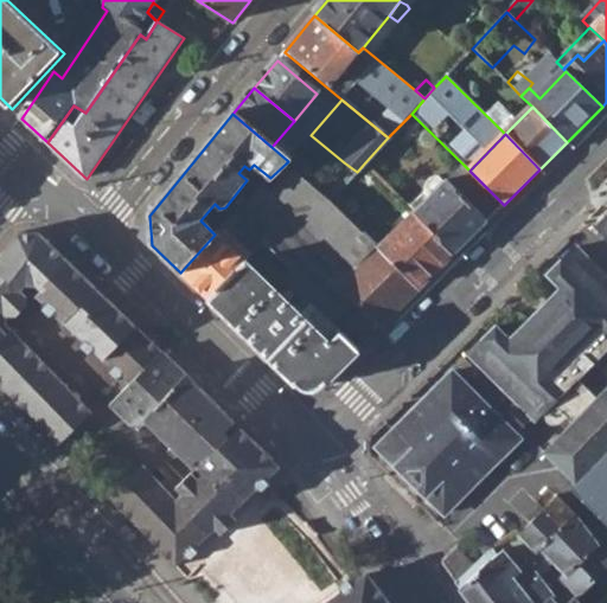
[(344,162),(318,190),(330,200),(357,172),(344,162)]
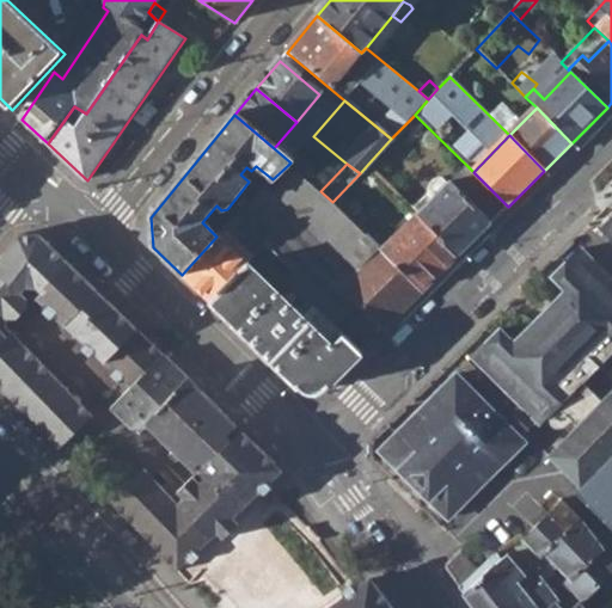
[(323,315),(335,329),(359,305),(385,330),(423,292),(381,251),(332,202),(320,191),(288,165),(273,179),(238,216),(264,244),(297,275),(287,284),(320,318),(323,315)]
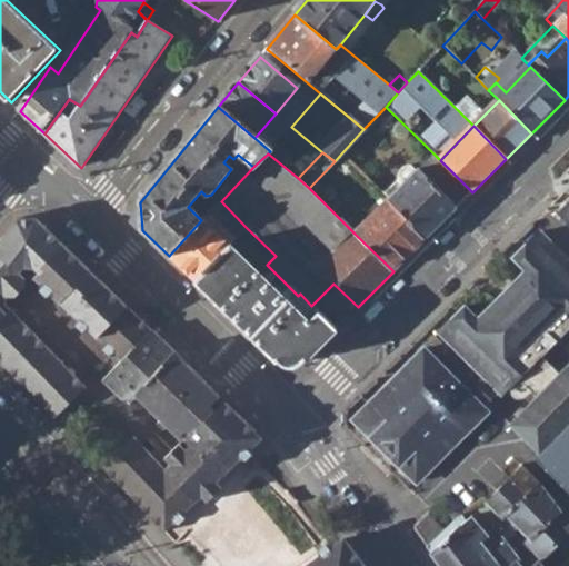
[(389,200),(427,238),(472,192),(440,160),(435,155),(389,200)]
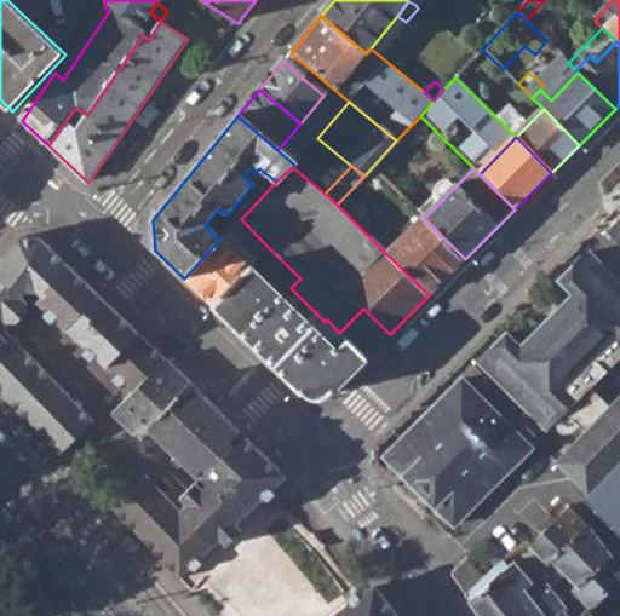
[(386,254),(429,295),(465,259),(424,218),(386,254)]
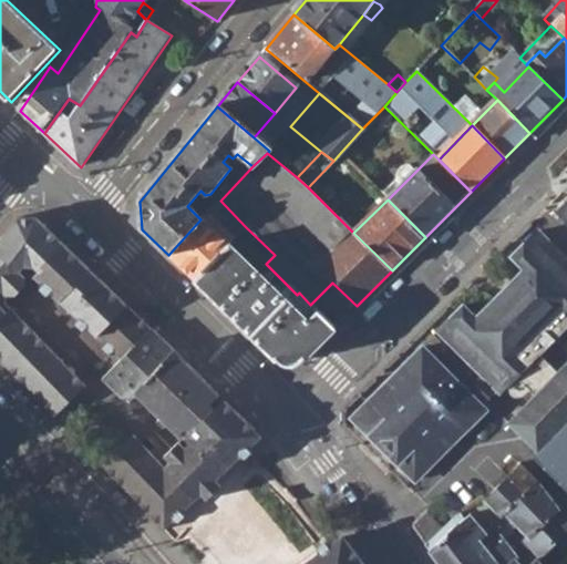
[(168,255),(194,279),(245,226),(220,201),(200,219),(168,255)]
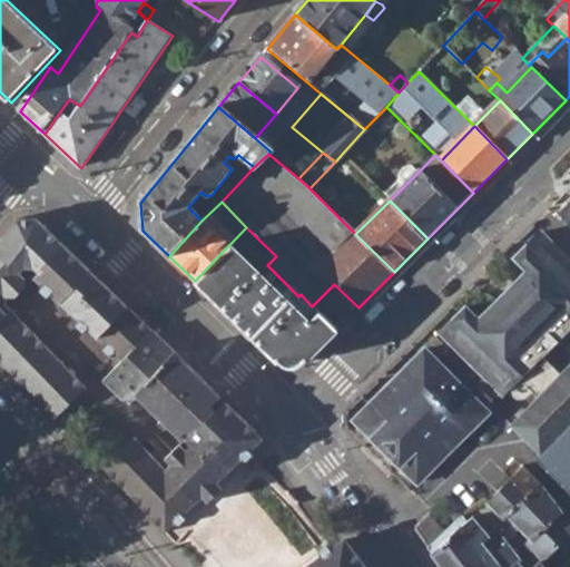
[(569,202),(559,213),(569,224),(569,202)]
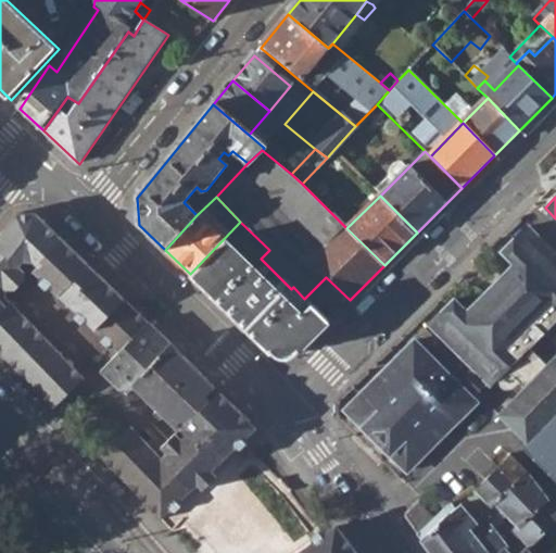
[(32,271),(121,352),(148,322),(111,286),(34,215),(17,216),(0,238),(0,353),(53,407),(85,378),(7,300),(7,289),(14,290),(24,280),(24,272),(32,271)]
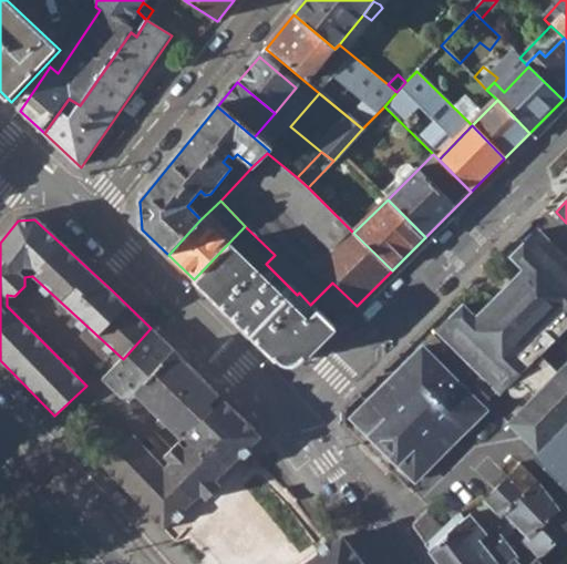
[(276,359),(303,359),(334,328),(310,305),(299,293),(297,295),(266,264),(275,255),(245,226),(194,279),(276,359)]
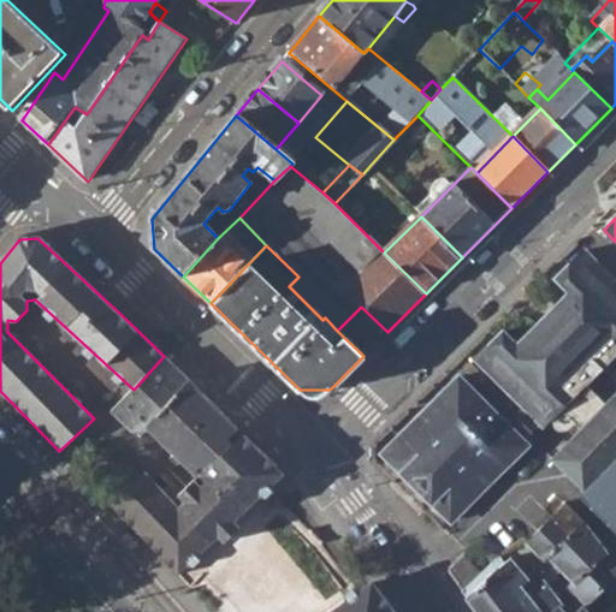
[(522,408),(539,425),(544,428),(560,413),(586,386),(615,355),(615,280),(585,250),(554,277),(569,293),(517,346),(501,331),(490,340),(486,343),(489,345),(474,361),(522,408)]
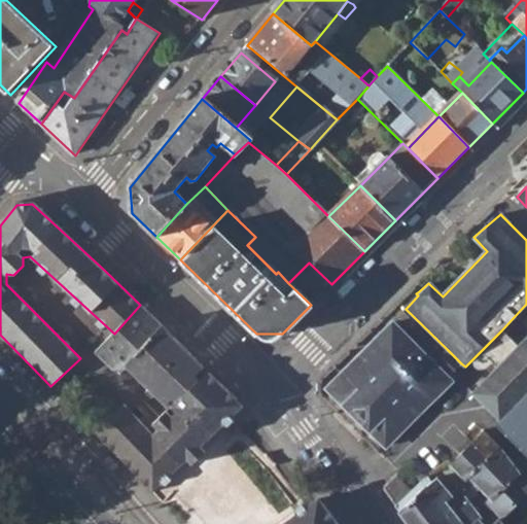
[(120,373),(127,367),(163,327),(140,305),(114,334),(97,354),(120,373)]
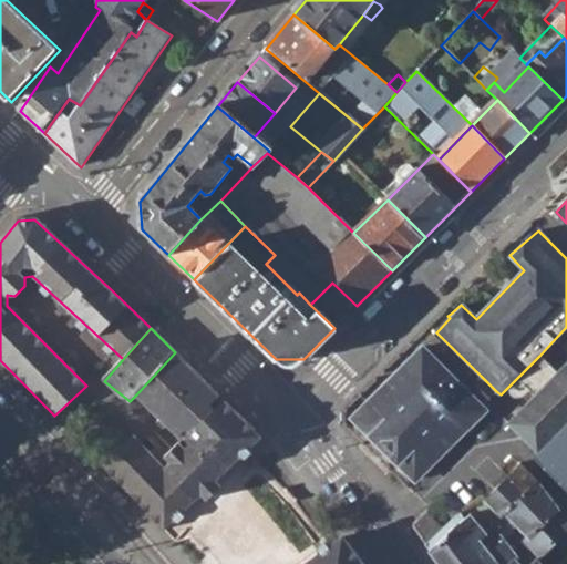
[(496,391),(481,376),(464,392),(421,348),(351,419),(413,481),(485,410),(481,407),(496,391)]
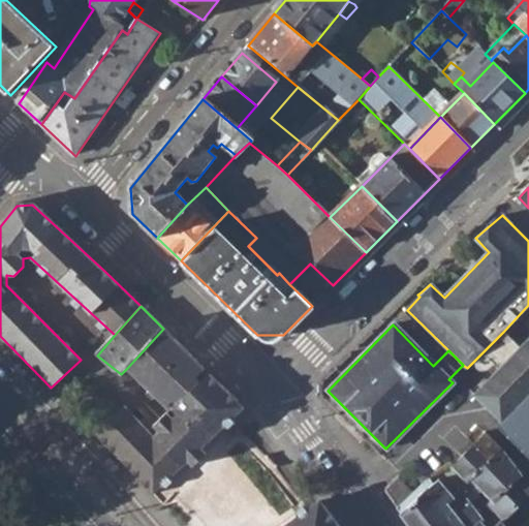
[(163,329),(127,368),(168,409),(185,393),(208,373),(163,329)]
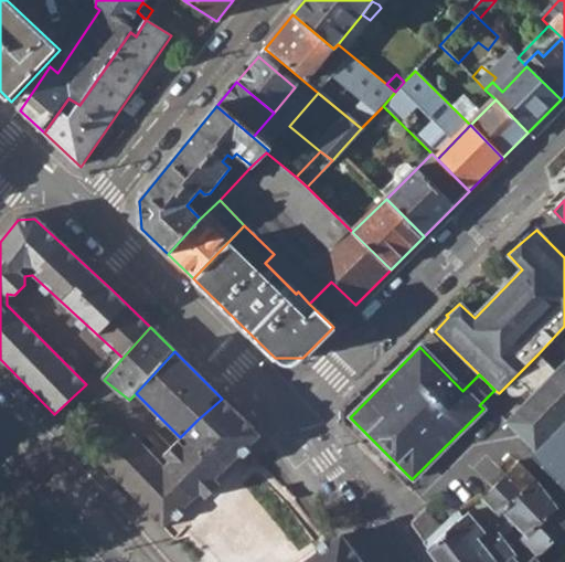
[(537,354),(513,379),(531,398),(507,422),(536,452),(531,457),(564,491),(564,362),(555,373),(537,354)]
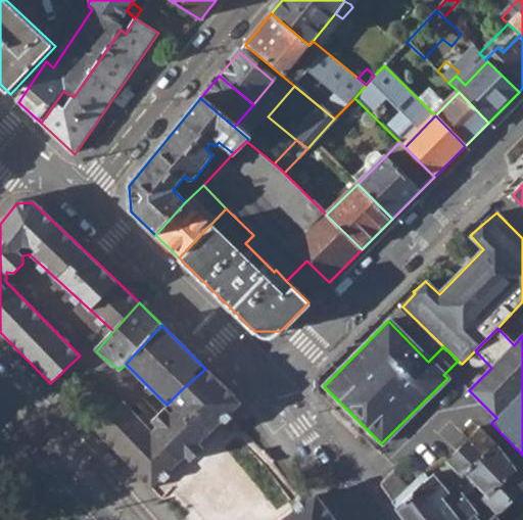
[(235,396),(205,369),(183,388),(167,405),(156,414),(149,408),(138,419),(122,403),(93,429),(152,490),(235,412),(235,396)]
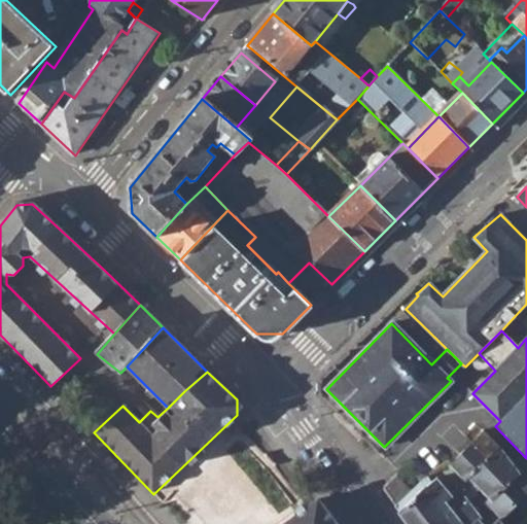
[(471,445),(487,460),(498,450),(483,433),(471,445)]
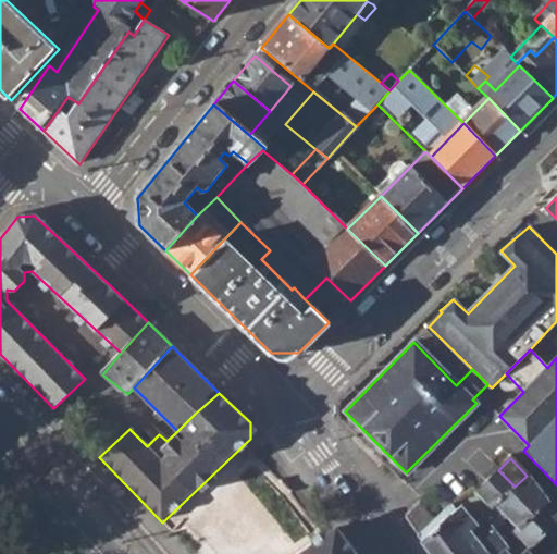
[(497,504),(520,528),(531,518),(546,502),(527,476),(515,487),(498,470),(475,492),(492,508),(497,504)]
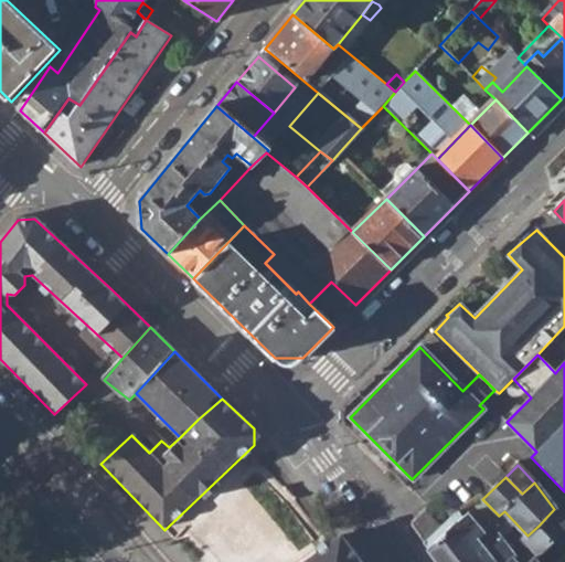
[(418,516),(426,521),(435,533),(444,526),(426,508),(418,516)]
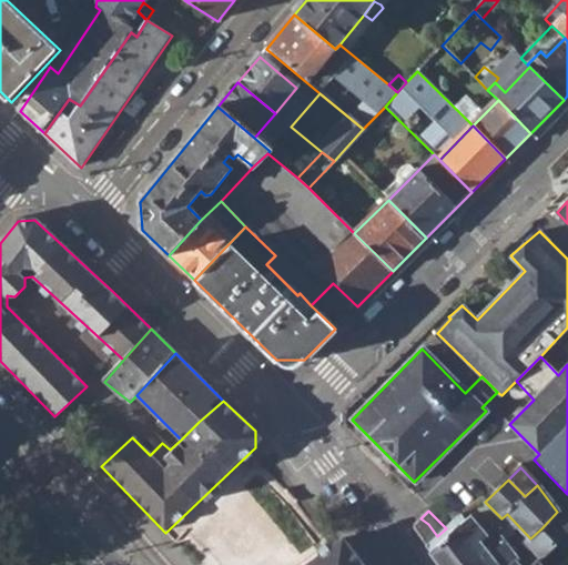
[(541,528),(555,543),(559,538),(567,528),(567,524),(557,512),(541,528)]
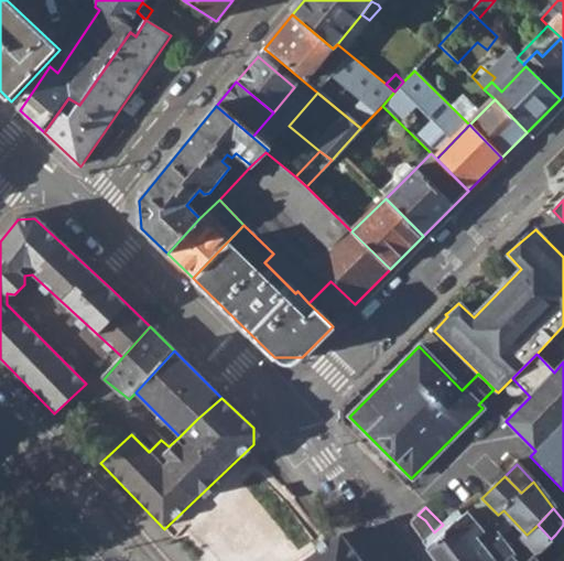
[(514,560),(512,558),(516,554),(498,531),(489,539),(468,513),(462,518),(457,513),(455,514),(443,525),(434,532),(422,542),(435,560),(514,560)]
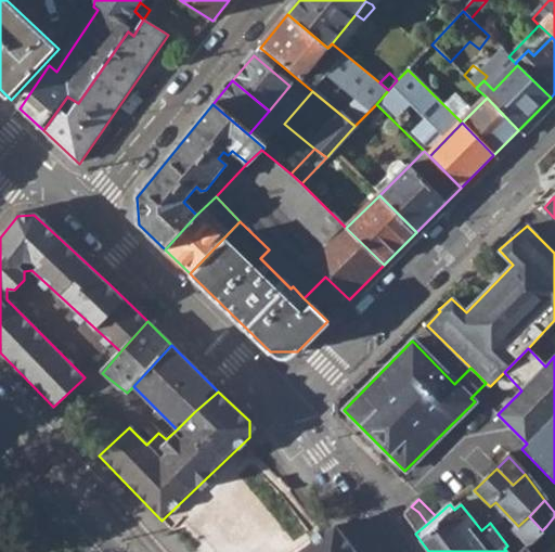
[(415,534),(427,524),(418,512),(407,522),(415,534)]
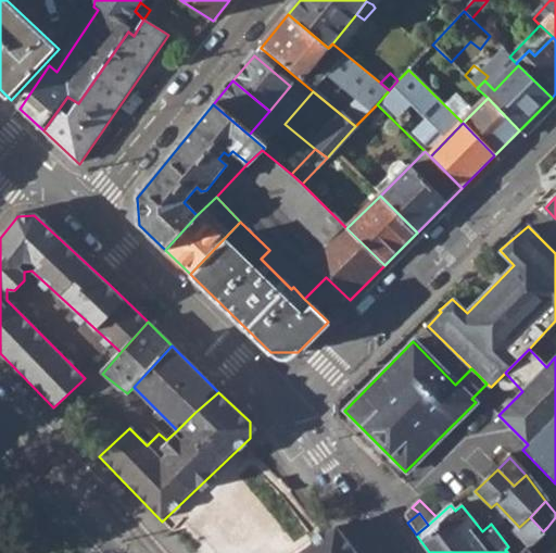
[(516,530),(523,539),(530,545),(543,531),(530,517),(519,527),(516,530)]
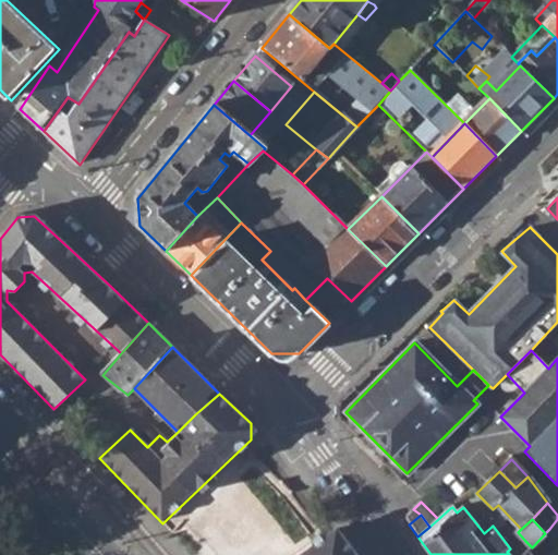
[(355,554),(337,531),(326,531),(294,554),(355,554)]
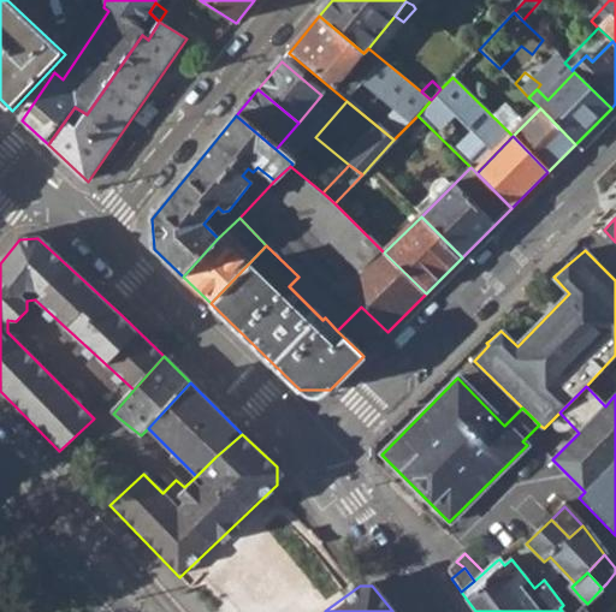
[(580,596),(568,611),(578,611),(582,607),(587,604),(580,596)]
